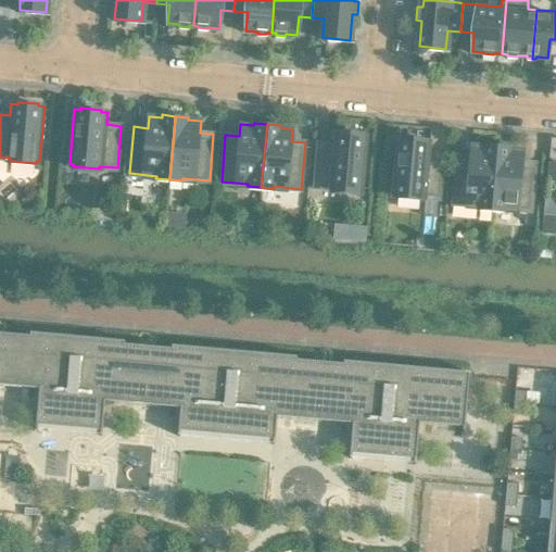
[(338,130),(338,133),(333,133),(332,145),(317,143),(314,186),(332,187),(332,190),(358,192),(358,190),(362,190),(367,136),(364,136),(364,133),(338,130)]
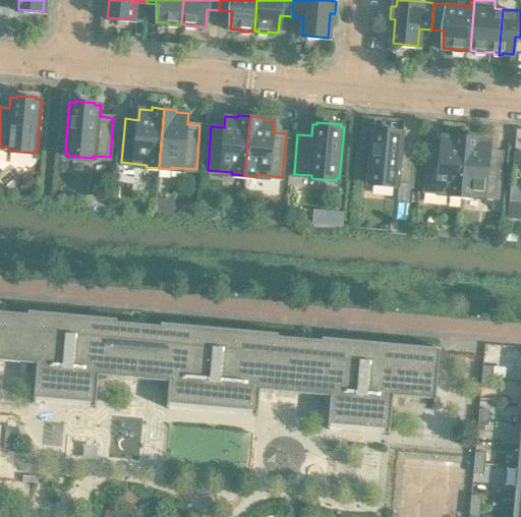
[(375,127),(375,130),(371,129),(367,180),(370,181),(370,183),(395,185),(395,183),(412,184),(416,146),(402,144),(403,132),(400,132),(400,130),(375,127)]
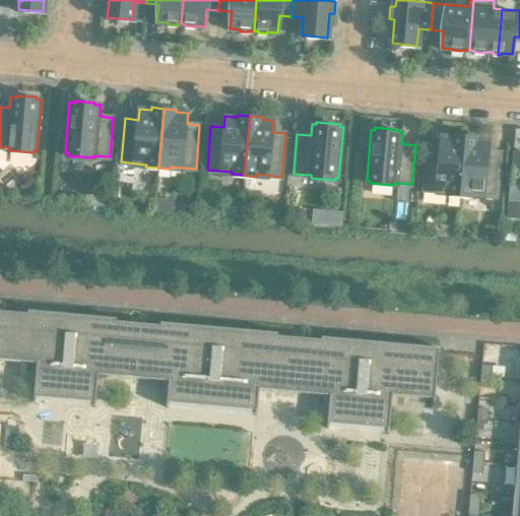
[(460,195),(465,138),(465,136),(453,134),(453,137),(441,136),(440,147),(427,146),(423,189),(448,192),(448,194),(460,195)]
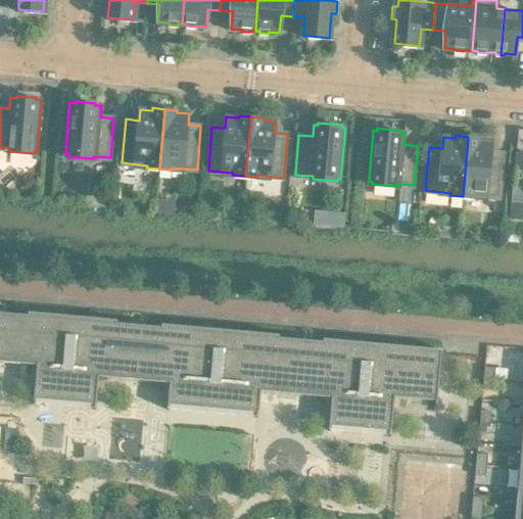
[(501,197),(505,153),(491,152),(492,141),(480,140),(480,138),(468,137),(468,139),(463,196),(475,197),(475,195),(501,197)]
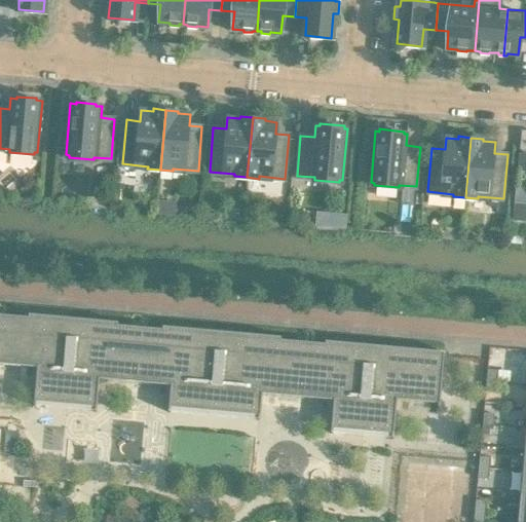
[(525,211),(525,201),(515,200),(514,210),(525,211)]
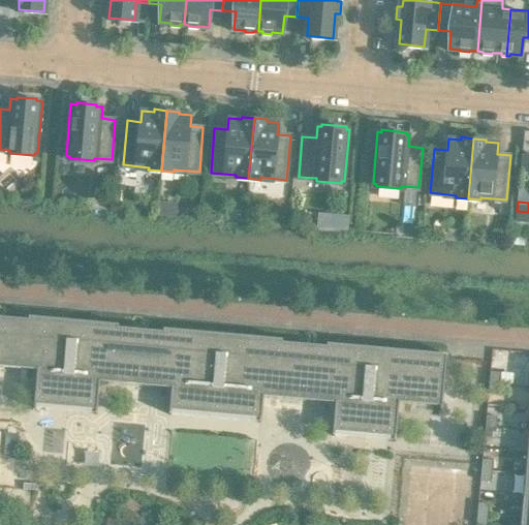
[(528,219),(528,214),(528,212),(517,211),(517,218),(528,219)]
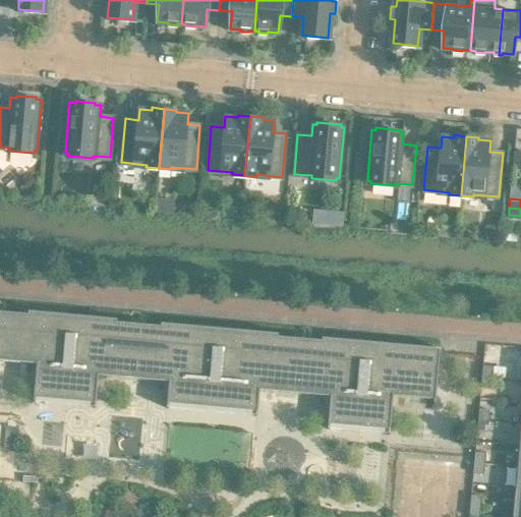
[(0,357),(37,361),(41,349),(25,348),(29,311),(0,308),(0,357)]
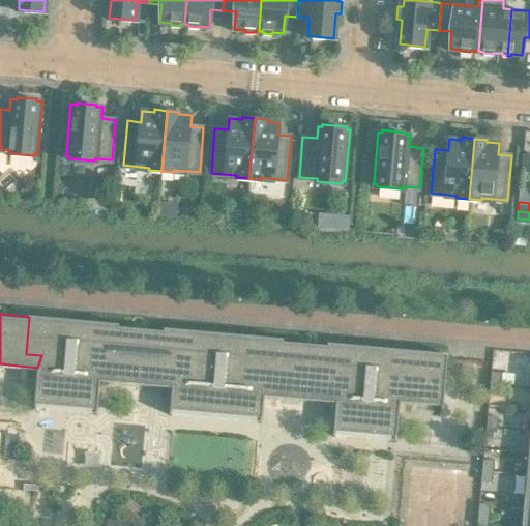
[(443,407),(447,355),(448,352),(328,342),(327,344),(283,340),(283,338),(164,326),(164,329),(119,325),(119,322),(29,314),(29,317),(26,354),(41,355),(37,368),(34,407),(36,407),(36,403),(95,408),(95,412),(97,412),(100,379),(172,386),(170,412),(171,412),(172,408),(261,416),(260,420),(262,420),(264,395),(336,401),(333,434),(335,434),(335,430),(395,435),(394,439),(396,439),(400,401),(441,404),(441,407),(443,407)]
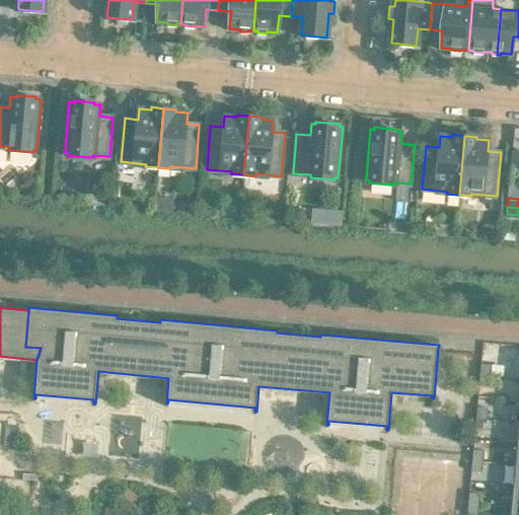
[(491,373),(492,363),(480,362),(479,372),(491,373)]
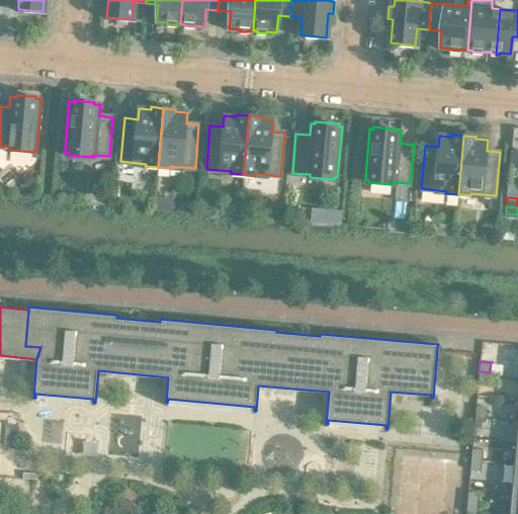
[(489,383),(490,372),(479,371),(478,382),(489,383)]
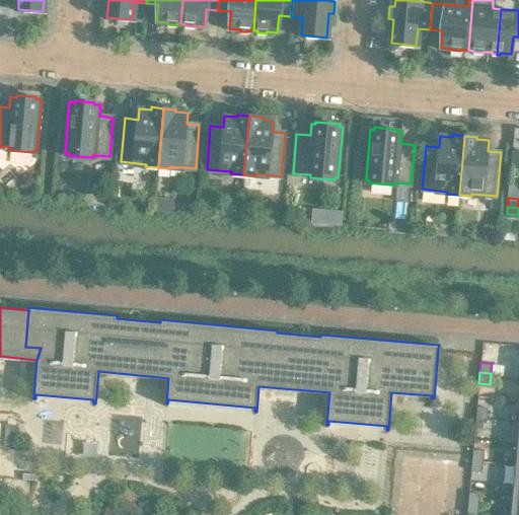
[(487,417),(488,406),(477,405),(476,416),(487,417)]
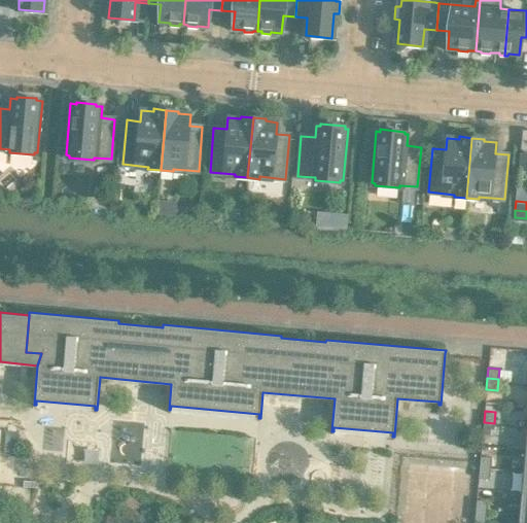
[(493,433),(494,423),(484,422),(483,432),(493,433)]
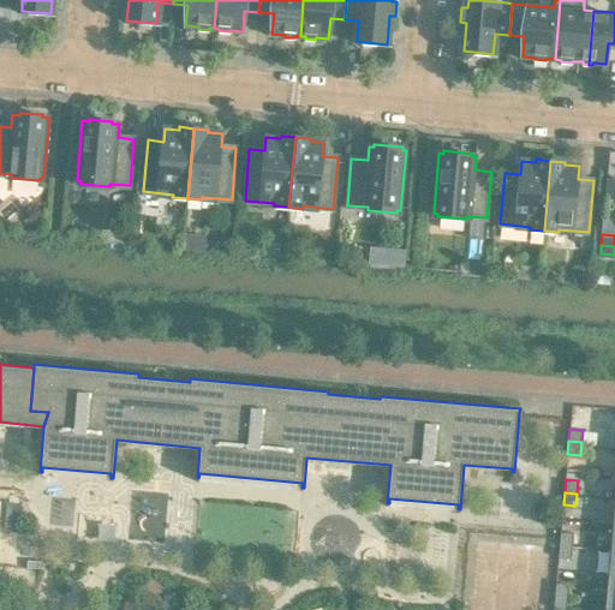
[(572,544),(573,531),(561,531),(560,543),(572,544)]
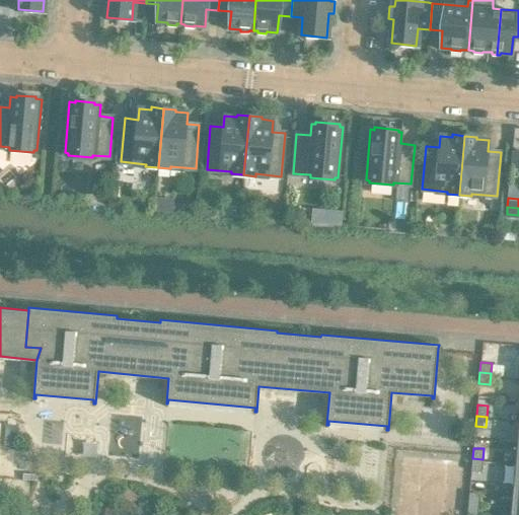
[(482,469),(483,459),(472,458),(471,469),(482,469)]
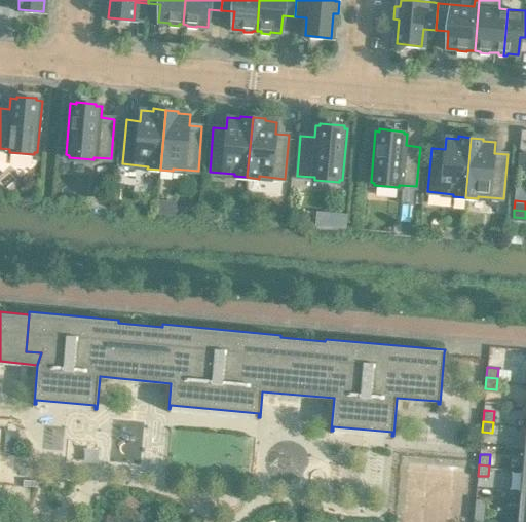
[(485,509),(486,498),(476,497),(475,508),(485,509)]
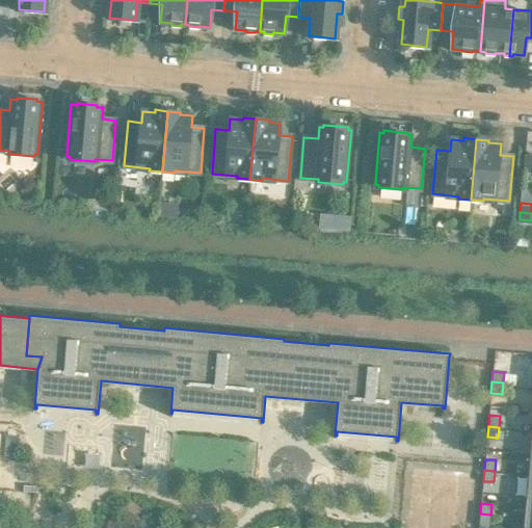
[(489,526),(490,515),(480,513),(479,525),(489,526)]
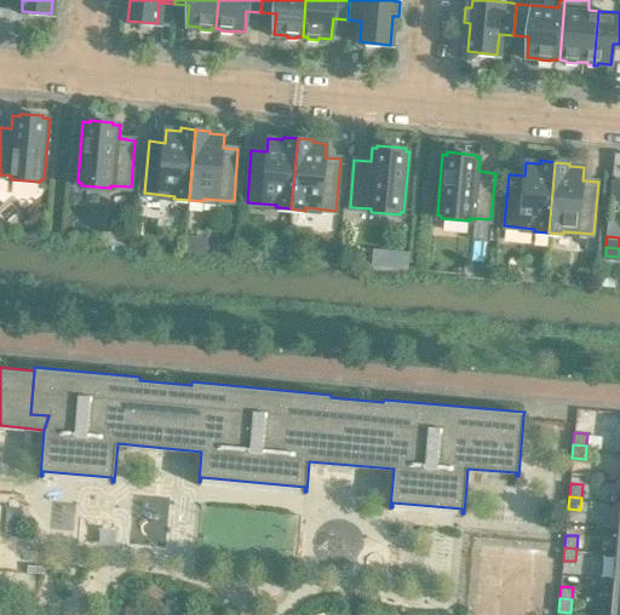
[(619,614),(619,603),(610,603),(609,614),(619,614)]
